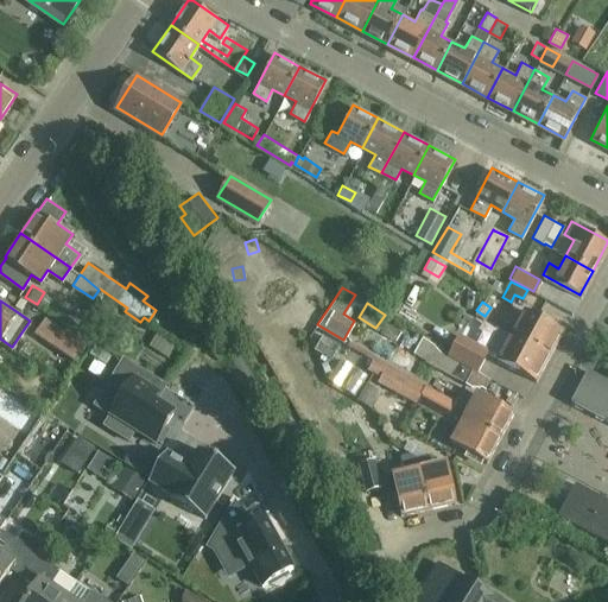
[(309,315),(320,321),(327,310),(316,304),(309,315)]
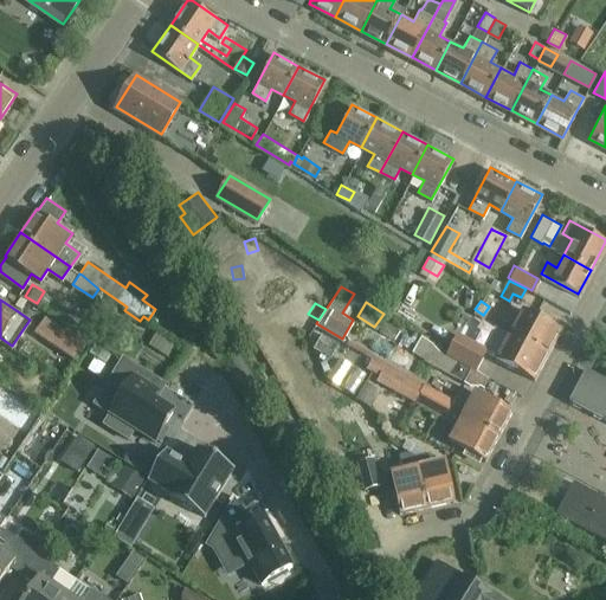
[(509,331),(509,333),(547,353),(561,327),(523,307),(509,331)]
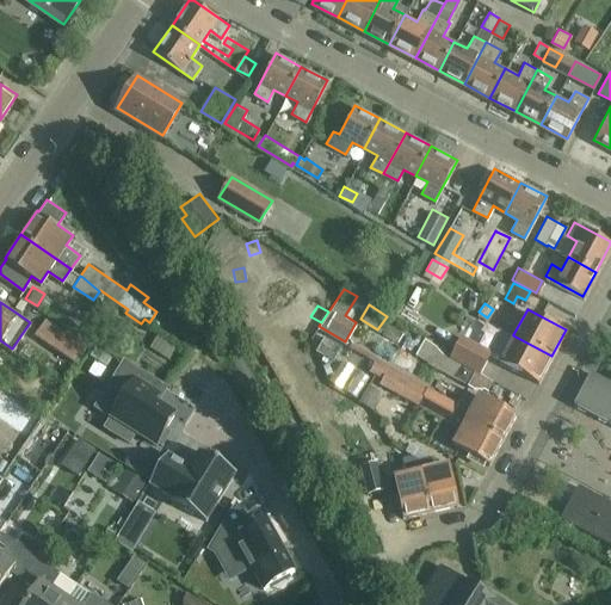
[(88,341),(67,327),(62,332),(43,320),(35,333),(75,360),(88,341)]
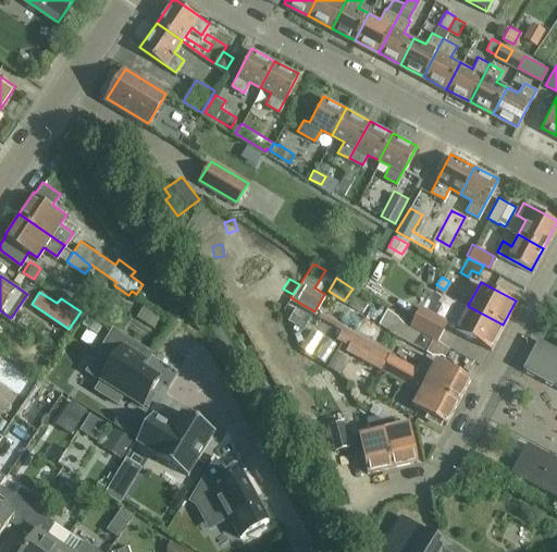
[(412,327),(420,331),(436,339),(446,320),(457,326),(455,329),(490,348),(503,324),(468,306),(454,298),(444,318),(419,306),(410,323),(410,326),(412,327)]
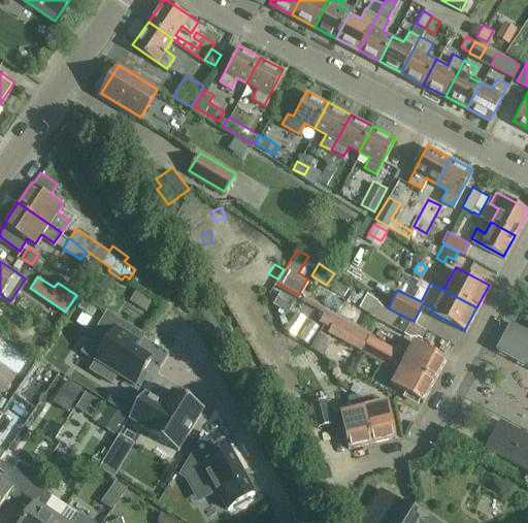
[(366,292),(359,304),(370,309),(369,311),(392,324),(398,314),(391,309),(389,308),(389,306),(366,292)]
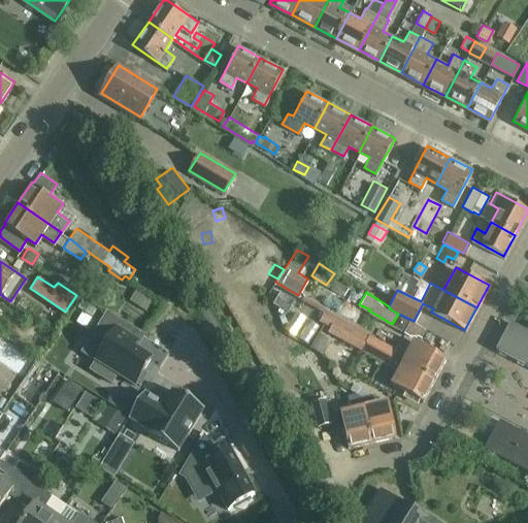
[(327,317),(370,341),(374,335),(370,333),(371,332),(304,294),(301,298),(329,314),(327,317)]
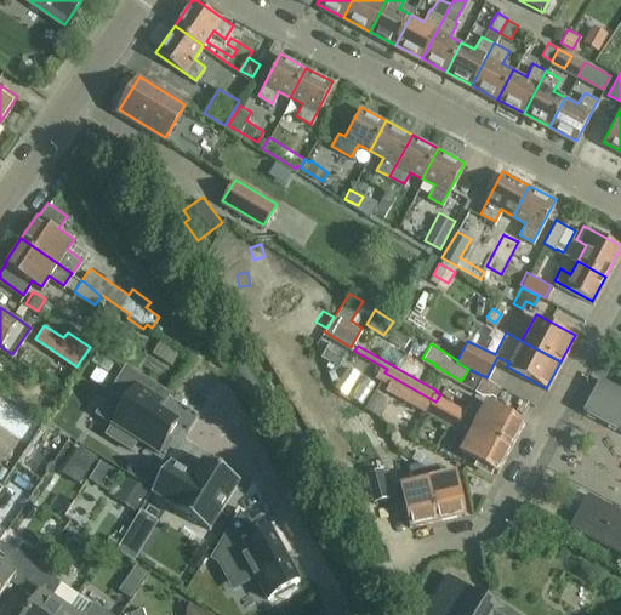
[(126,364),(97,411),(113,421),(107,432),(131,448),(138,437),(158,450),(160,448),(164,450),(172,438),(167,436),(177,420),(160,409),(149,402),(159,386),(126,364)]
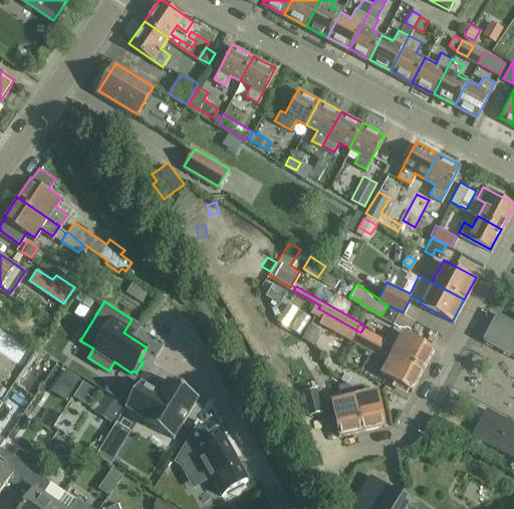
[(415,318),(403,312),(388,305),(381,315),(394,321),(399,325),(408,325),(410,326),(415,318)]
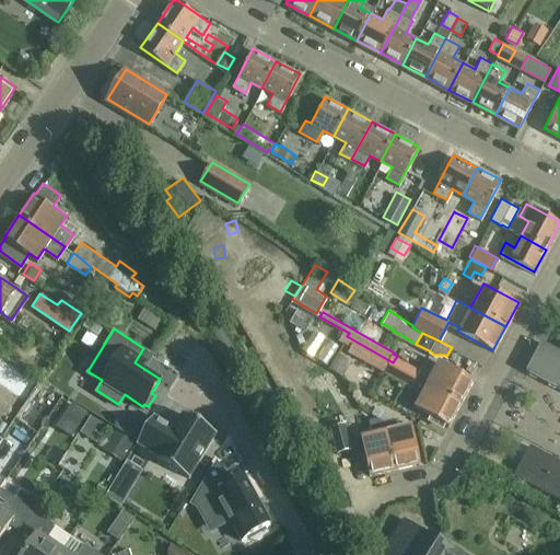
[(362,359),(386,372),(392,365),(393,362),(347,336),(343,340),(356,348),(353,353),(363,357),(362,359)]
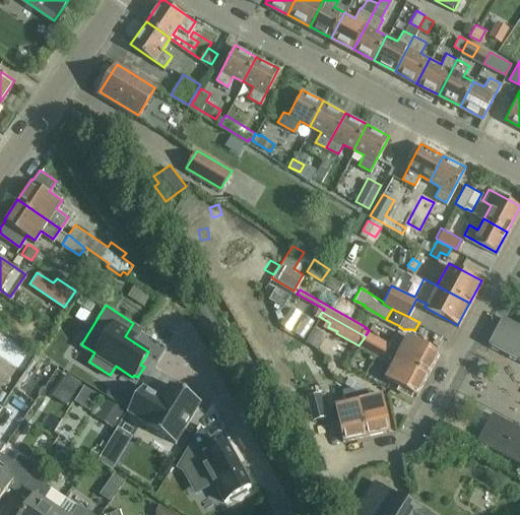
[(502,315),(488,342),(519,360),(519,322),(519,324),(502,315)]
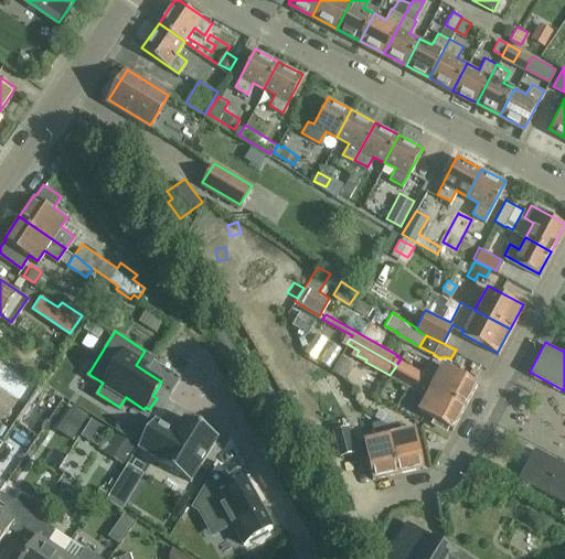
[(340,353),(331,368),(339,373),(348,357),(340,353)]
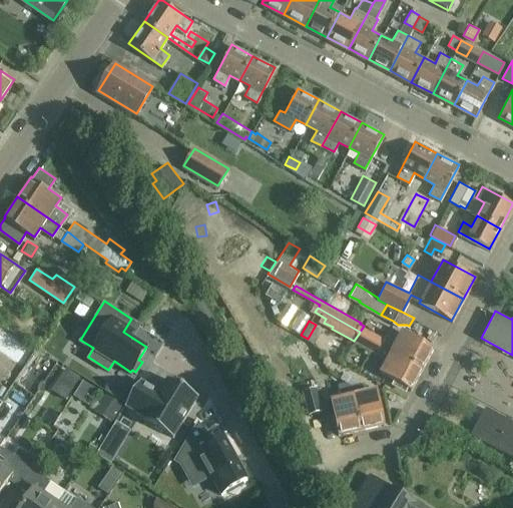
[(359,334),(422,368),(433,347),(401,330),(396,339),(387,335),(385,339),(383,338),(384,337),(364,326),(360,332),(359,334)]
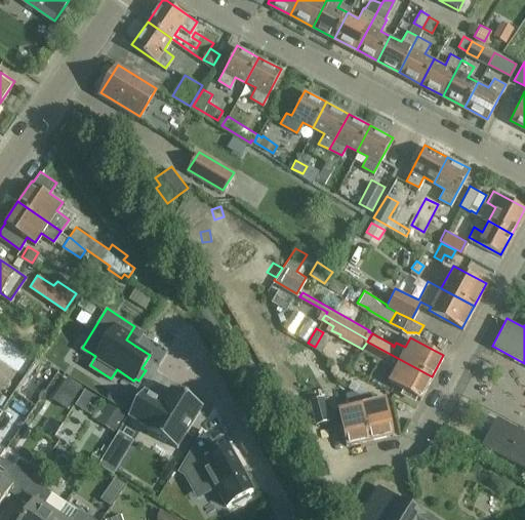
[(32,357),(7,342),(0,351),(0,352),(24,368),(32,357)]
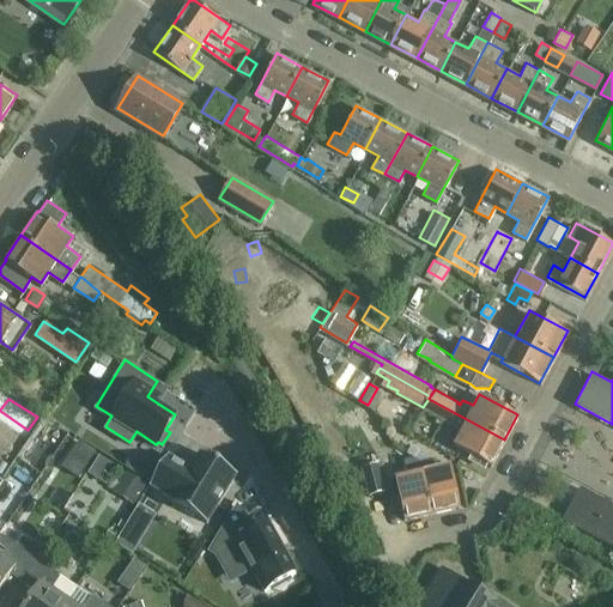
[(451,443),(491,465),(504,439),(429,399),(423,407),(449,420),(451,418),(453,419),(450,423),(461,428),(451,443)]
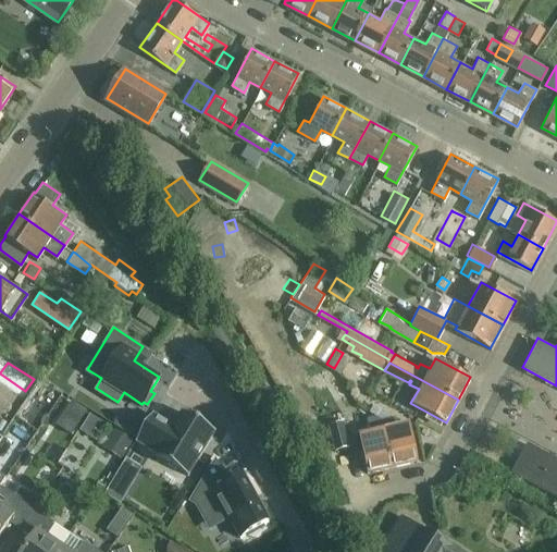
[(72,396),(64,408),(78,418),(87,406),(72,396)]
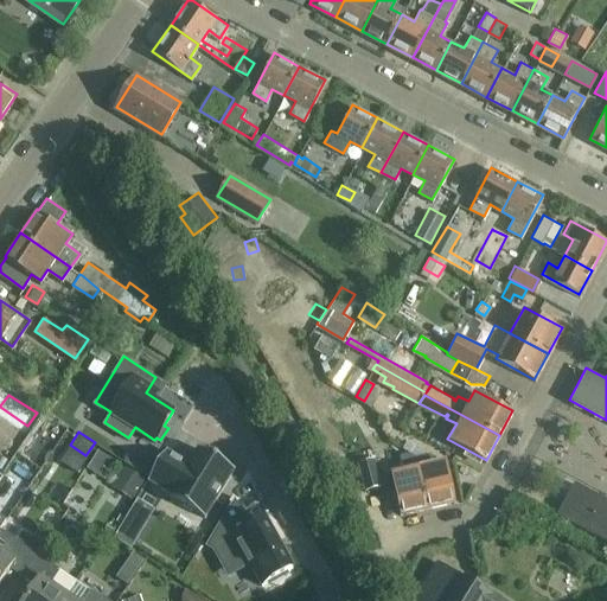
[(166,448),(148,478),(171,492),(170,494),(205,516),(234,467),(199,446),(189,462),(166,448)]
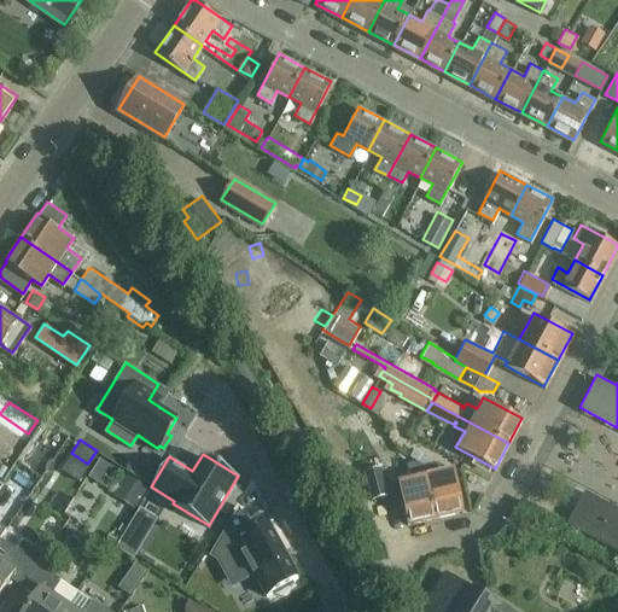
[(136,455),(128,467),(152,483),(161,470),(136,455)]
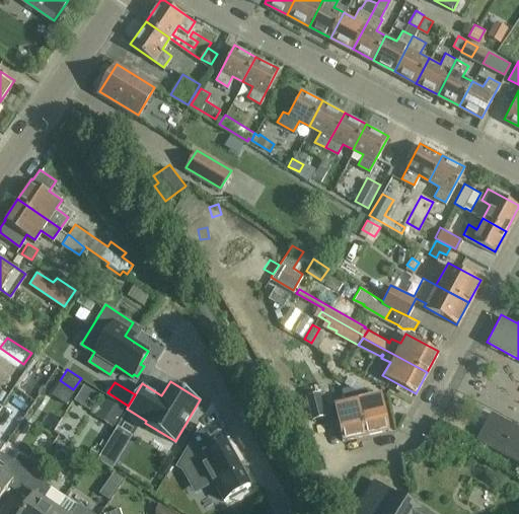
[(285,388),(281,389),(285,404),(292,401),(297,400),(293,386),(285,388)]
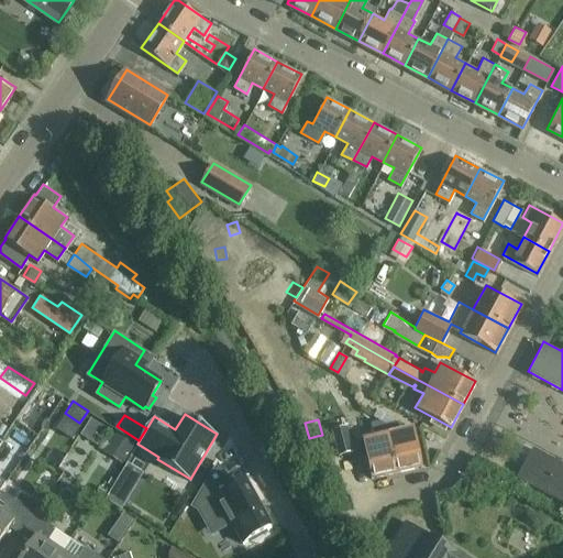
[(386,424),(396,471),(423,465),(414,427),(400,430),(397,419),(384,423),(386,424)]
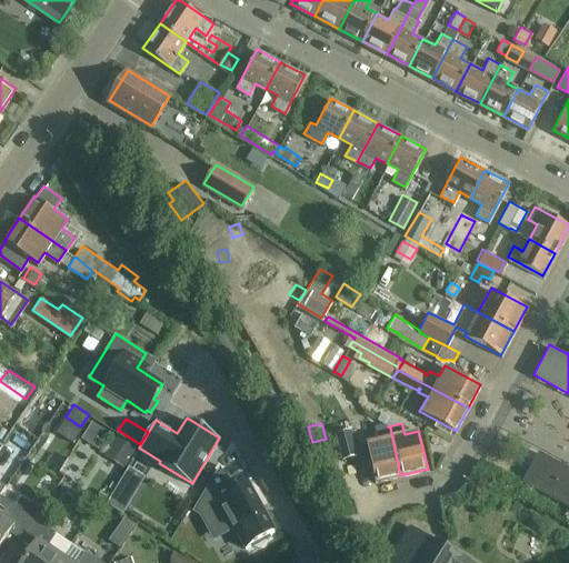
[(366,443),(376,481),(400,475),(390,428),(388,426),(383,424),(375,426),(378,441),(366,443)]
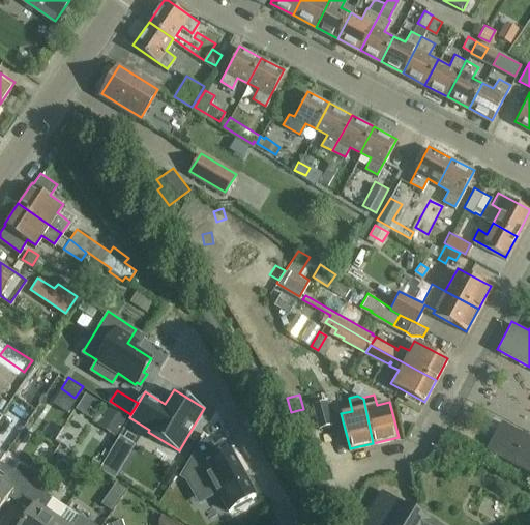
[(311,426),(318,425),(319,427),(331,424),(326,401),(313,404),(314,405),(305,406),(311,426)]
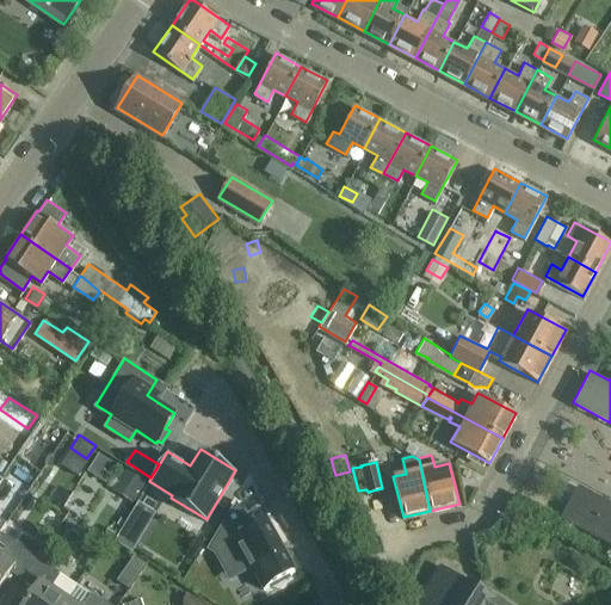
[(127,467),(118,481),(139,493),(147,480),(127,467)]
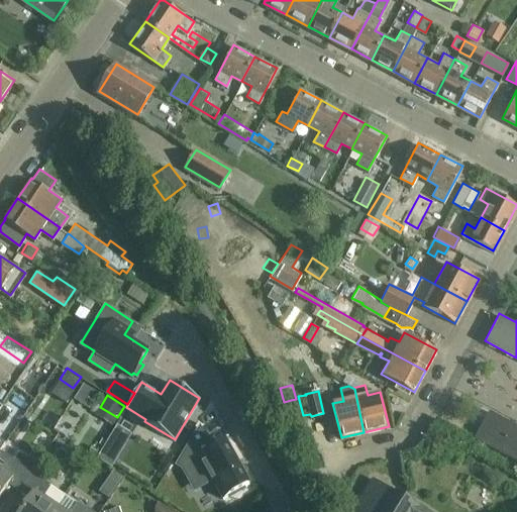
[(516,423),(489,409),(475,436),(516,458),(516,423)]
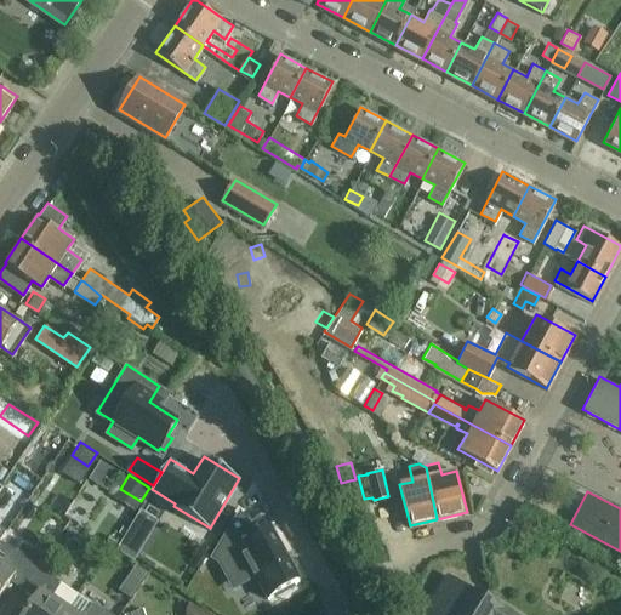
[(240,510),(211,556),(218,561),(223,569),(239,559),(249,579),(256,575),(256,576),(268,597),(274,593),(275,596),(294,585),(292,584),(300,580),(288,559),(288,558),(289,557),(288,556),(286,557),(284,552),(285,551),(285,550),(283,551),(283,550),(271,529),(257,536),(256,537),(240,510)]
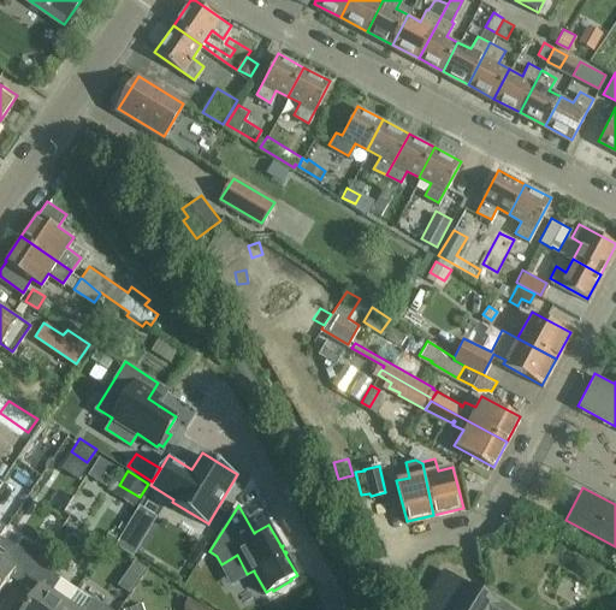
[(128,521),(116,540),(134,551),(146,532),(128,521)]
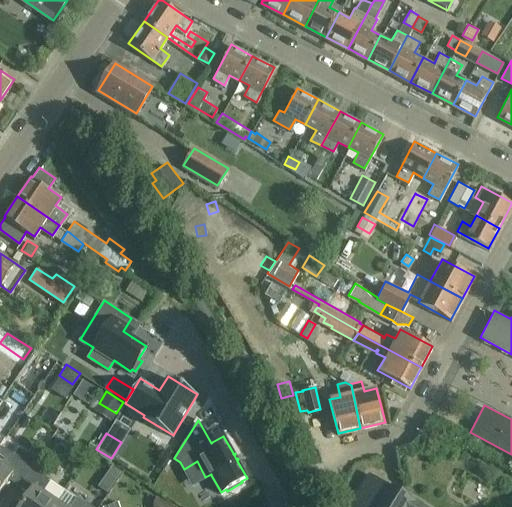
[(0,443),(0,489),(8,477),(19,484),(32,465),(37,457),(18,445),(13,452),(0,443)]
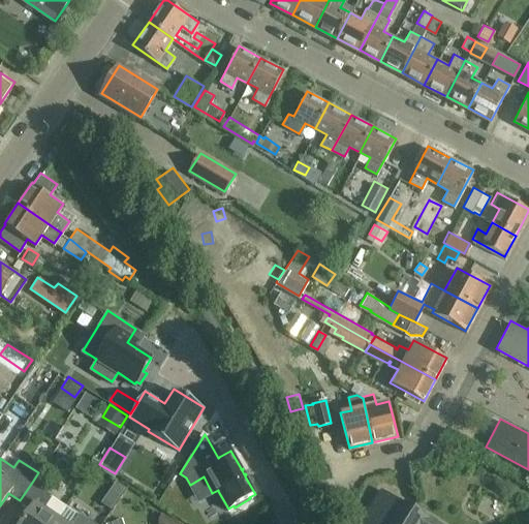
[(19,523),(51,523),(58,515),(66,503),(53,494),(33,481),(20,500),(30,507),(19,523)]
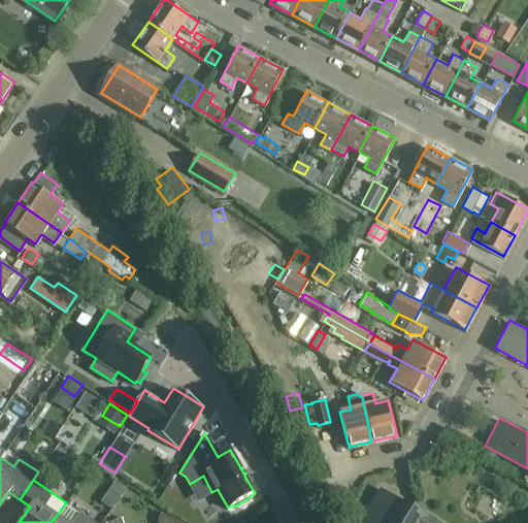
[(381,488),(358,522),(440,522),(429,516),(427,518),(381,488)]
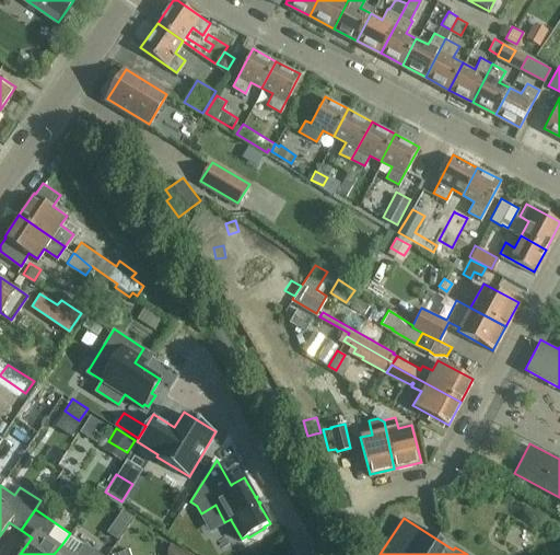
[(114,519),(106,530),(116,536),(124,525),(114,519)]
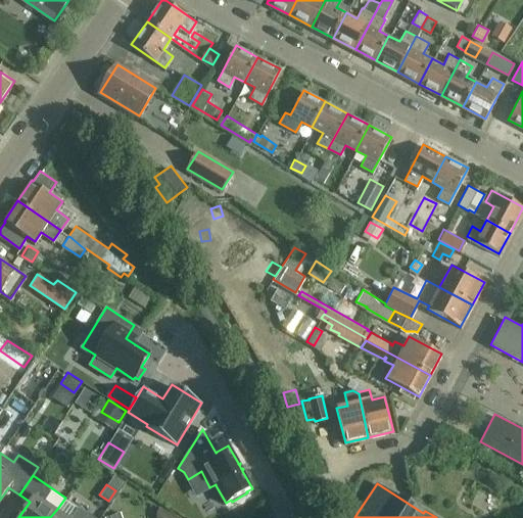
[(57,509),(50,517),(98,517),(99,517),(89,511),(88,512),(79,506),(65,498),(57,509)]
